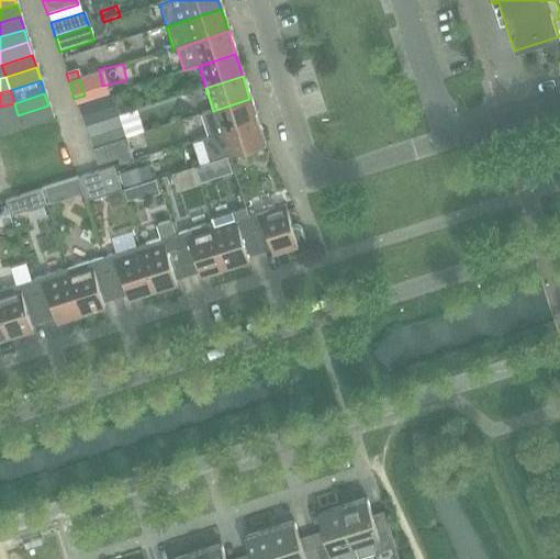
[(257,122),(249,99),(213,111),(200,115),(208,137),(220,134),(257,122)]
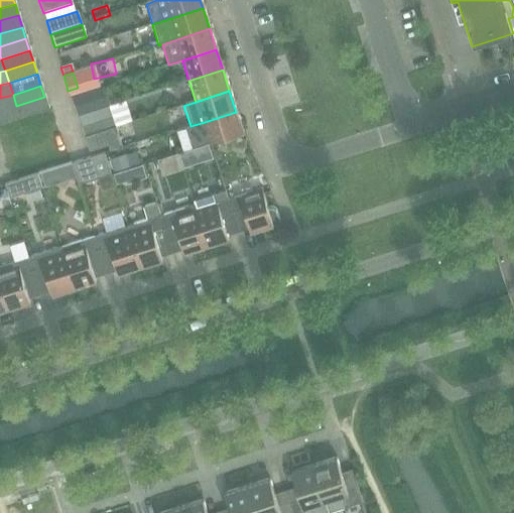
[(76,117),(86,114),(84,106),(83,101),(92,99),(90,93),(71,98),(76,117)]
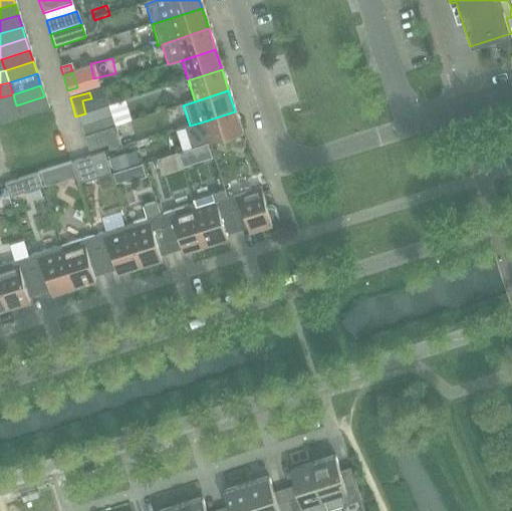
[(0,110),(16,105),(13,94),(0,97),(0,110)]
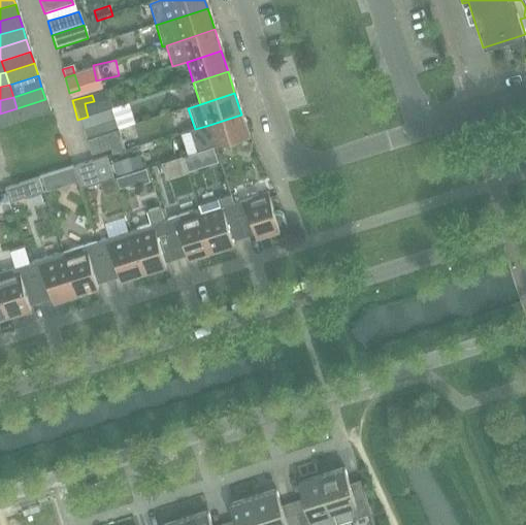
[(45,99),(17,108),(21,122),(50,112),(45,99)]
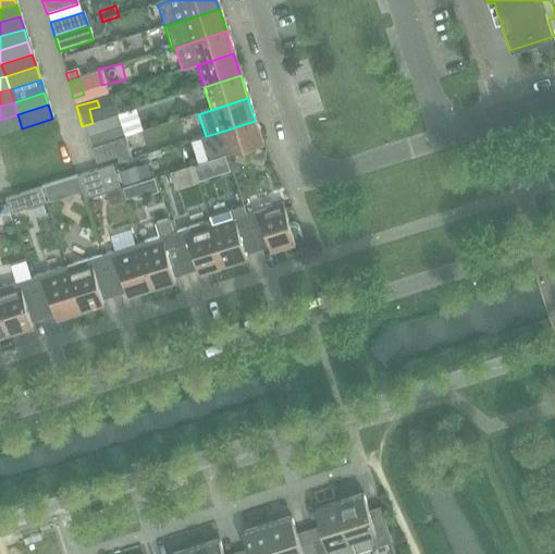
[(17,114),(0,120),(0,134),(22,128),(17,114)]
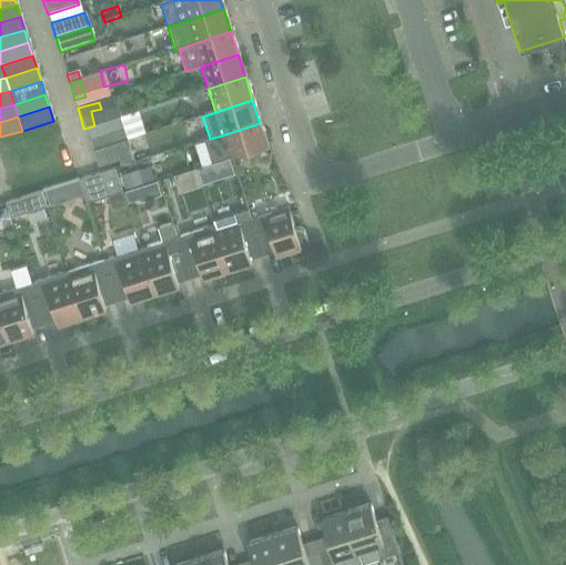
[(268,147),(260,123),(222,135),(210,139),(203,141),(211,164),(268,147)]
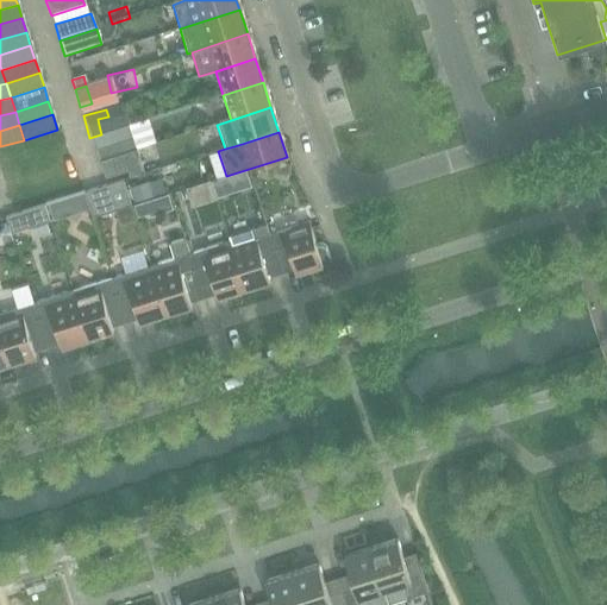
[(110,159),(105,144),(101,134),(89,138),(98,163),(110,159)]
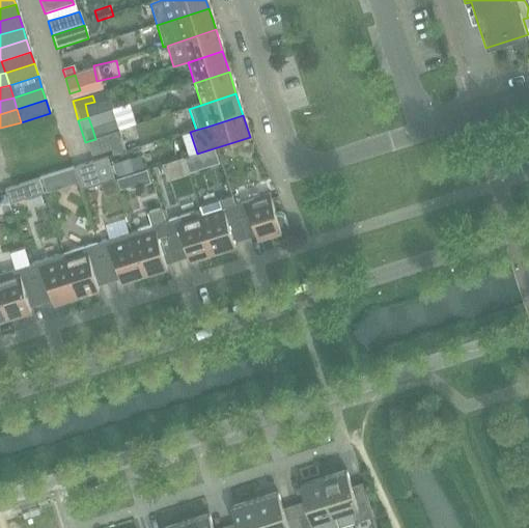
[(118,132),(95,139),(85,142),(90,157),(110,150),(112,156),(124,153),(118,132)]
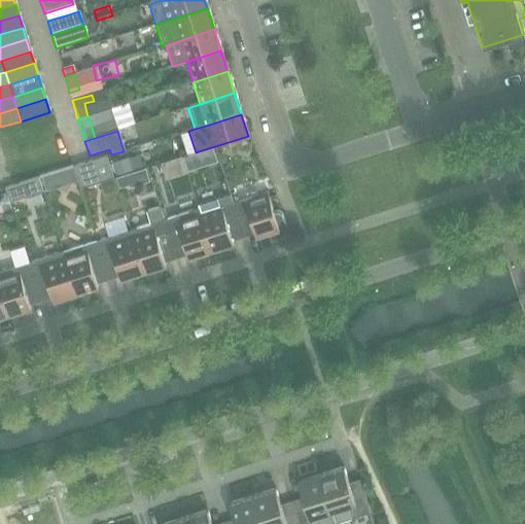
[(105,158),(72,168),(78,189),(112,179),(105,158)]
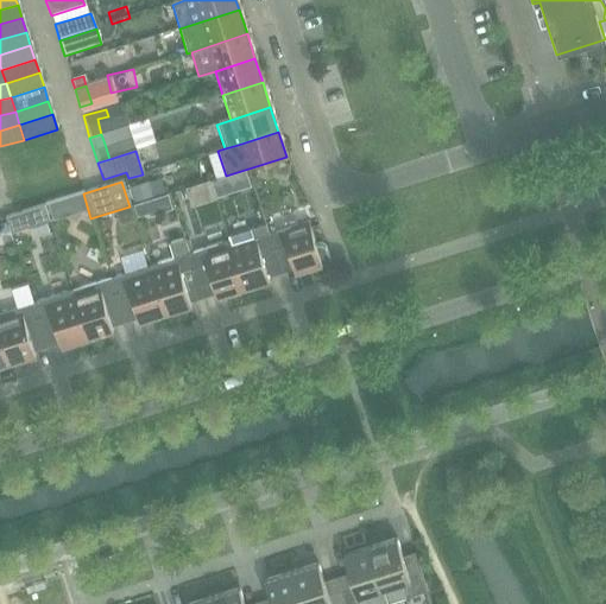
[(150,202),(156,215),(172,208),(166,194),(150,202)]
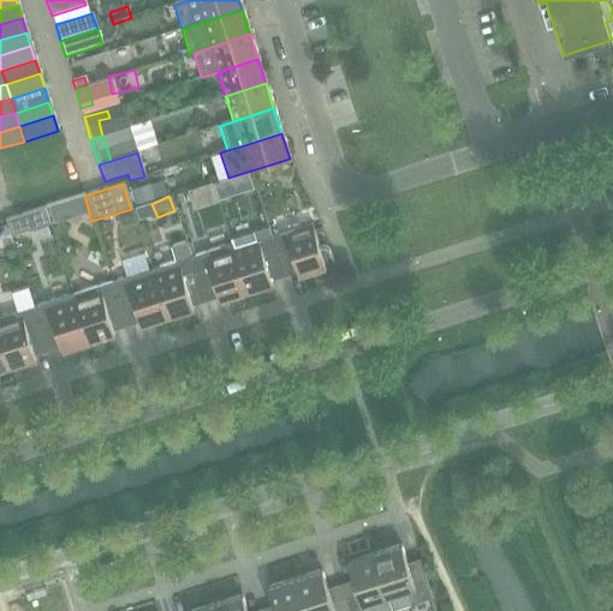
[(5,221),(11,238),(48,226),(43,209),(5,221)]
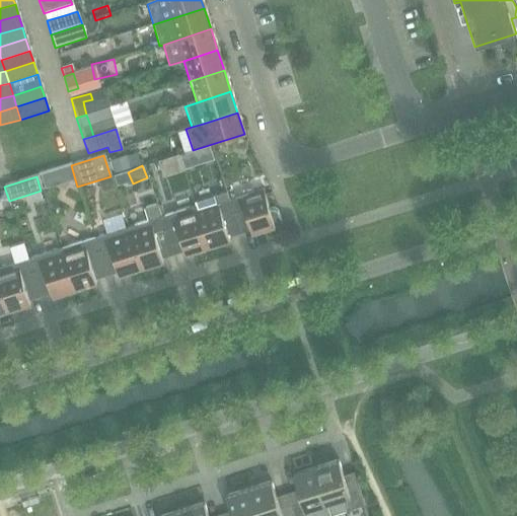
[(262,191),(228,202),(238,234),(249,230),(250,234),(277,226),(280,225),(277,216),(276,213),(272,211),(269,211),(262,191)]
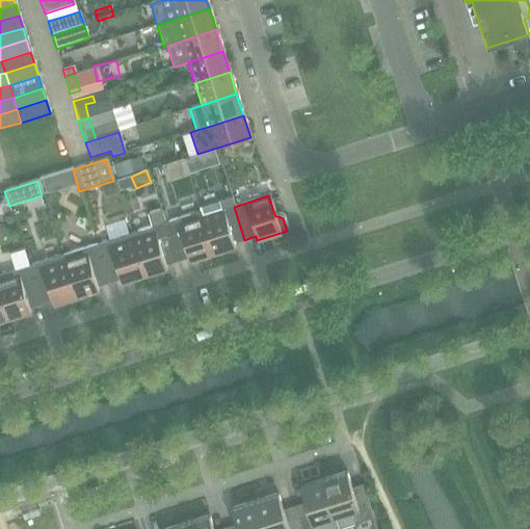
[(199,209),(200,212),(201,217),(200,217),(211,255),(234,247),(233,243),(244,240),(234,207),(231,199),(199,209)]
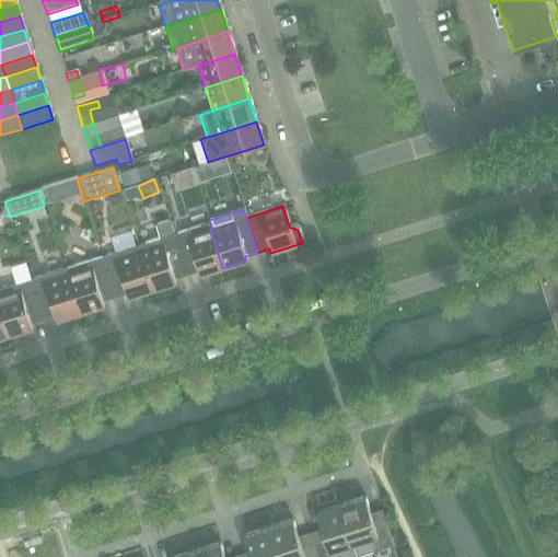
[(159,240),(137,247),(151,291),(174,283),(173,279),(185,276),(169,222),(154,227),(159,240)]
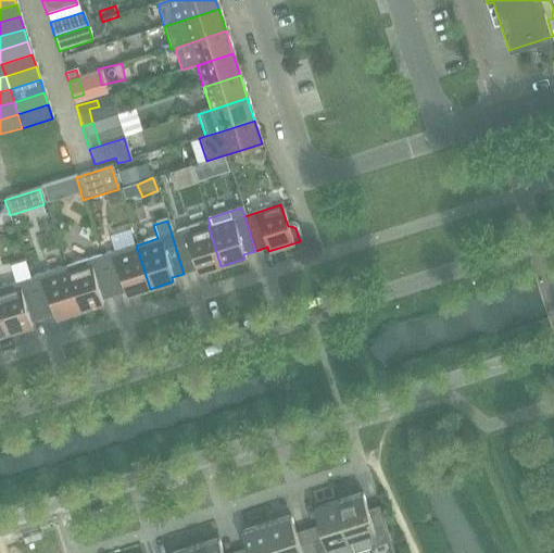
[(209,222),(172,234),(184,274),(197,269),(198,274),(221,266),(209,227),(210,227),(209,222)]
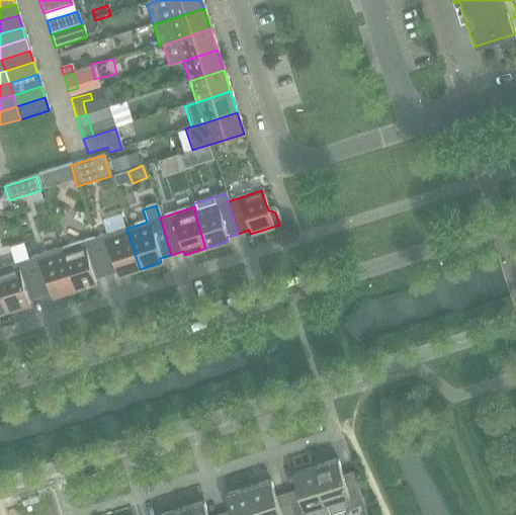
[(126,229),(93,239),(105,275),(116,272),(117,276),(140,269),(126,229)]
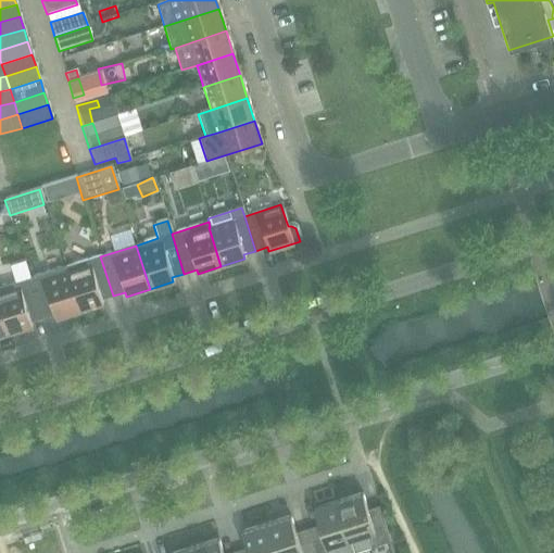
[(100,256),(64,267),(78,312),(102,304),(101,300),(113,296),(100,256)]
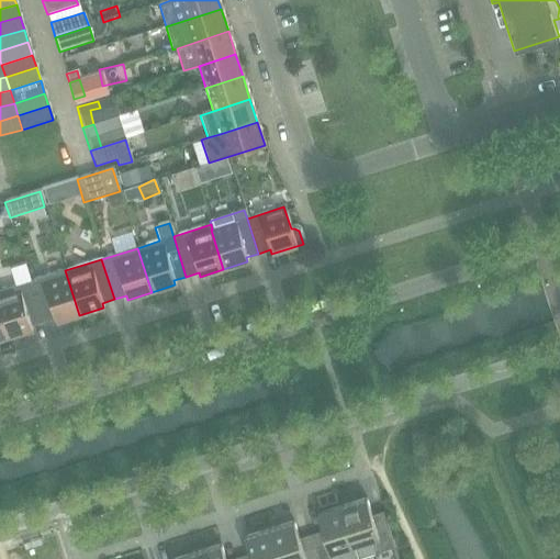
[(65,270),(30,282),(42,322),(54,319),(56,323),(79,315),(65,270)]
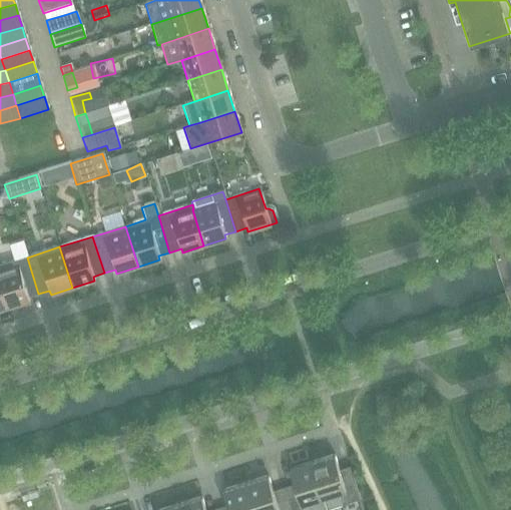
[(0,287),(7,308),(28,302),(27,298),(38,294),(27,258),(0,265),(0,287)]
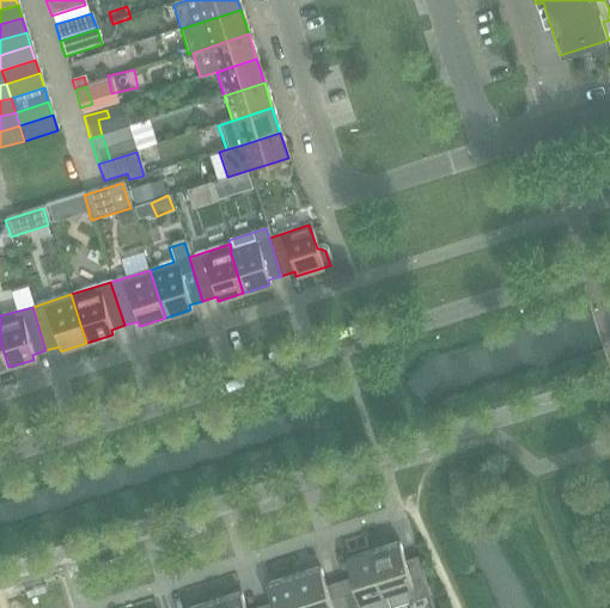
[(397,545),(371,553),(388,607),(397,607),(428,597),(419,565),(406,570),(397,545)]
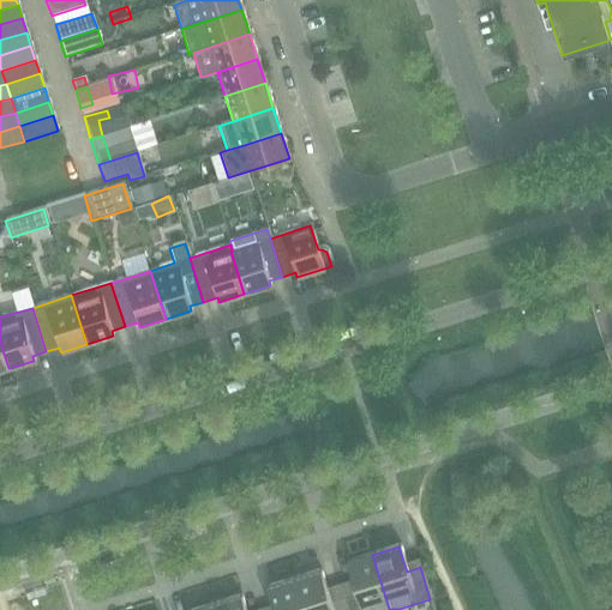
[(353,589),(340,592),(345,609),(389,609),(372,555),(345,563),(353,589)]
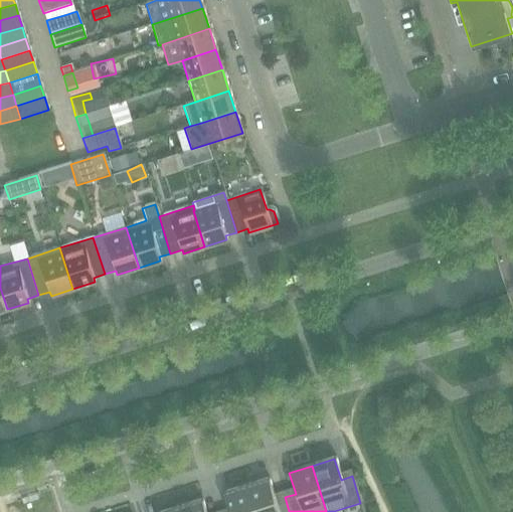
[(268,480),(245,487),(252,511),(289,511),(285,497),(275,501),(268,480)]
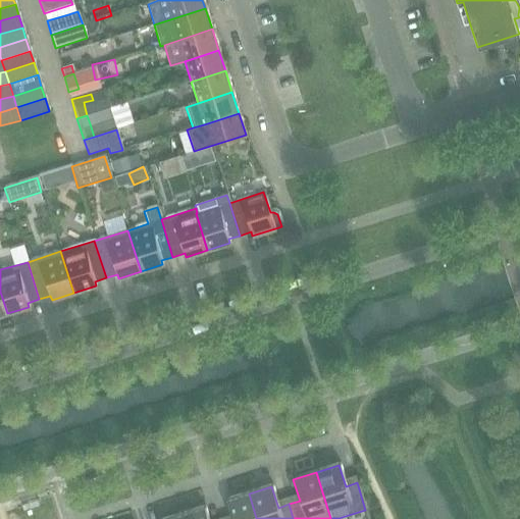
[(256,518),(249,494),(225,501),(231,518),(256,518)]
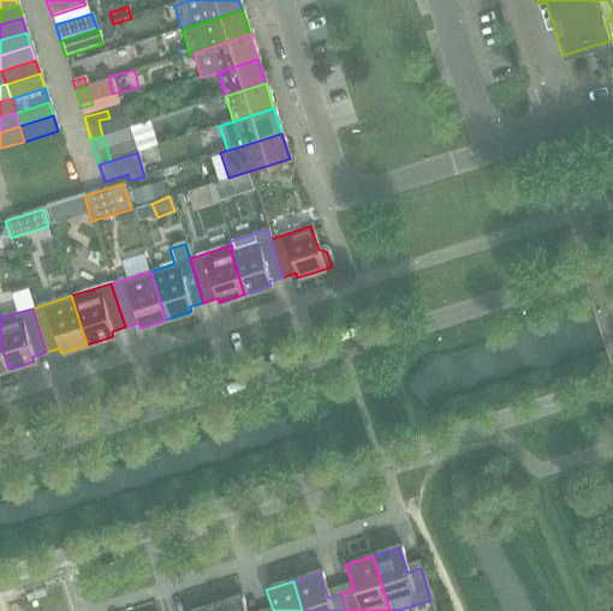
[(244,610),(240,598),(213,606),(214,610),(244,610)]
